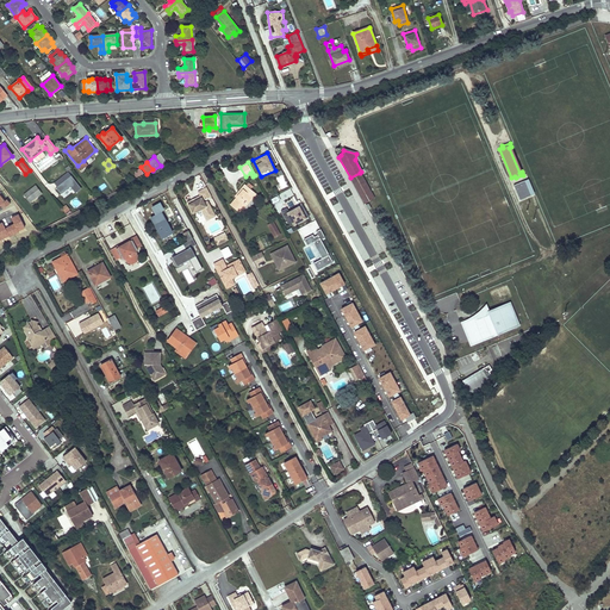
[(68,170),(54,182),(61,193),(70,186),(76,193),(82,188),(68,170)]
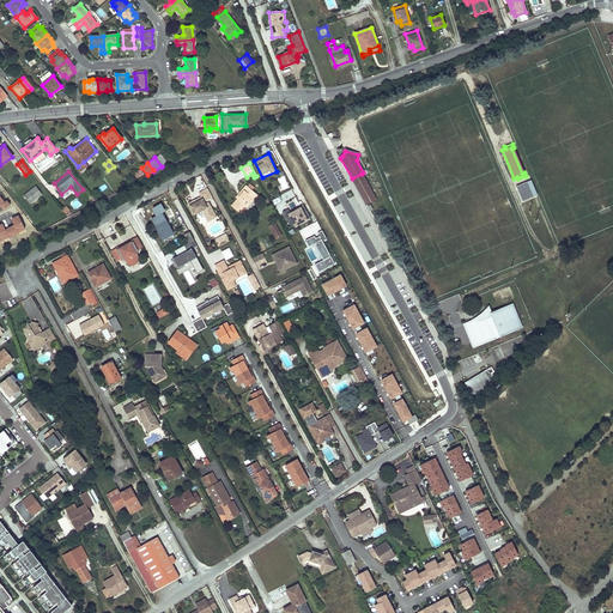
[(364,178),(354,183),(366,205),(375,200),(364,178)]
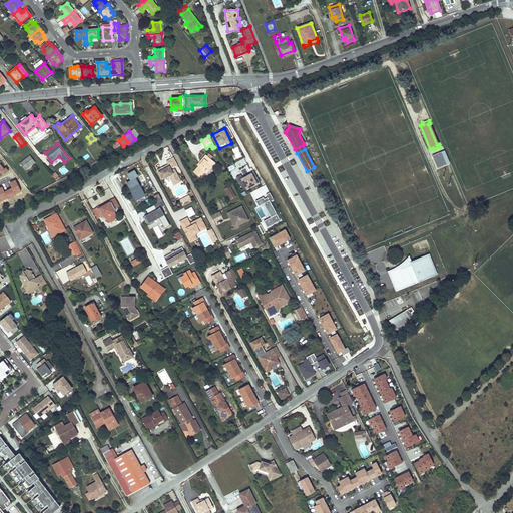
[(437,167),(447,163),(442,151),(432,155),(437,167)]
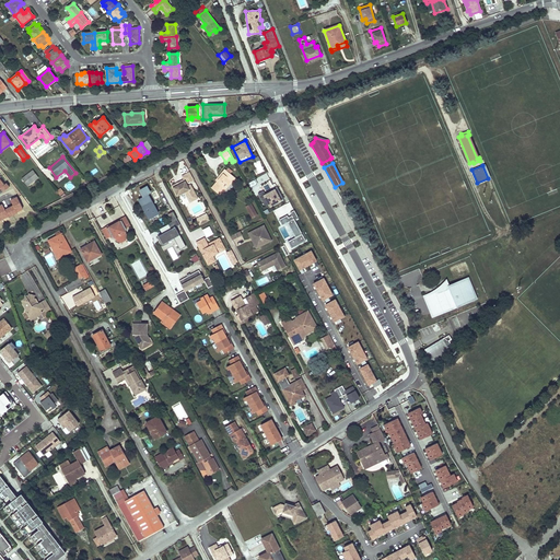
[(225,168),(224,168),(222,172),(223,173),(212,187),(220,195),(223,190),(226,194),(235,183),(237,179),(230,173),(232,170),(228,166),(225,168)]
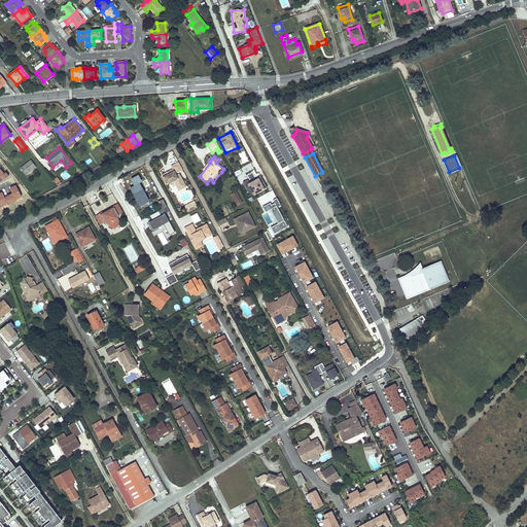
[(30,161),(21,168),(25,175),(35,167),(30,161)]
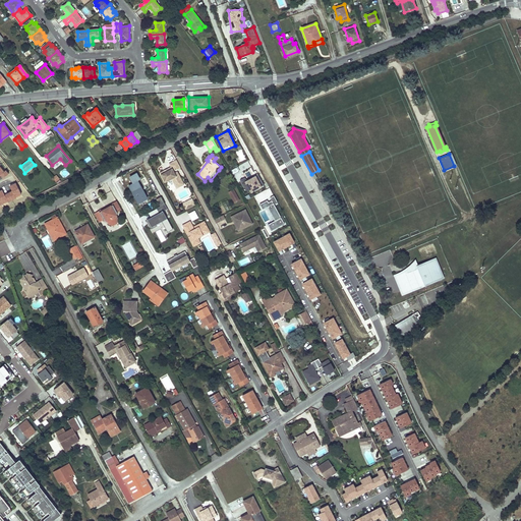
[(174,170),(181,166),(177,159),(170,163),(171,166),(172,168),(161,173),(165,181),(172,178),(173,177),(177,183),(182,180),(178,171),(175,172),(174,170)]
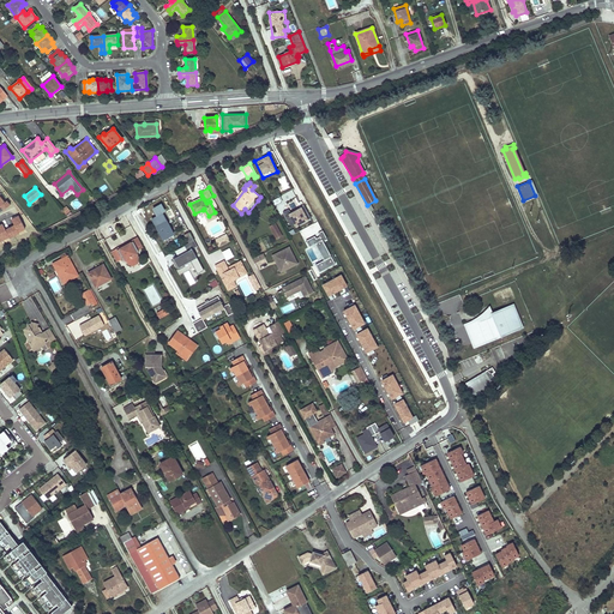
[(284,223),(284,200),(290,200),(294,198),(299,206),(301,206),(293,190),(287,192),(284,192),(277,197),(277,200),(280,204),(280,208),(281,210),(281,217),(284,223)]
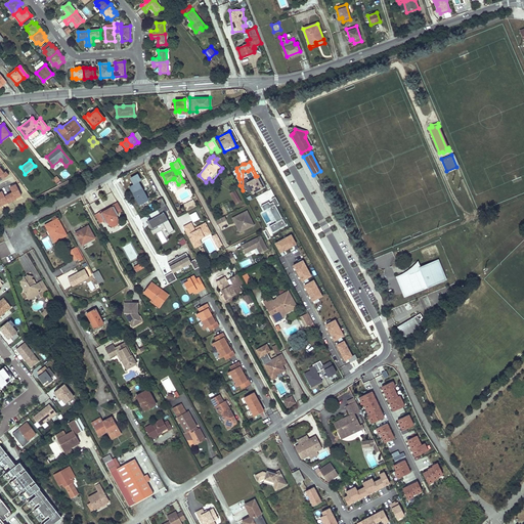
[(272,232),(287,226),(276,206),(278,205),(271,189),(267,190),(259,175),(242,183),(250,200),(256,197),(263,211),(266,209),(272,221),(267,224),(272,232)]
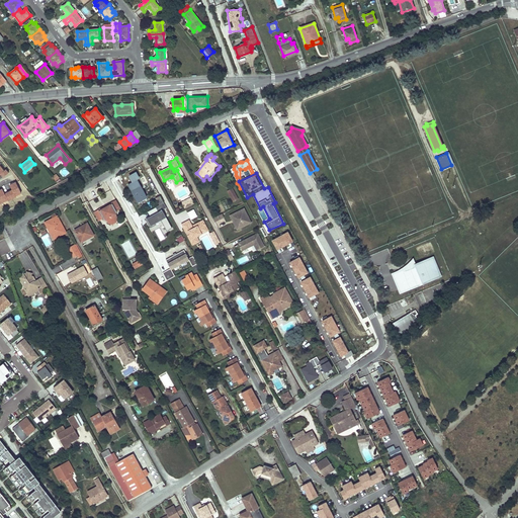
[(172,176),(171,177),(176,185),(183,182),(181,179),(176,182),(172,176)]
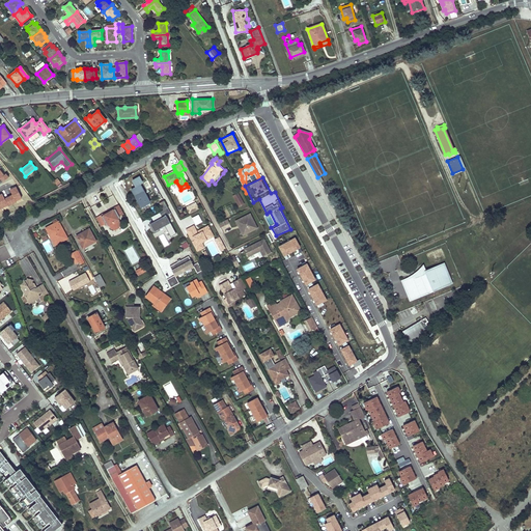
[(140,185),(132,189),(141,206),(149,202),(140,185)]
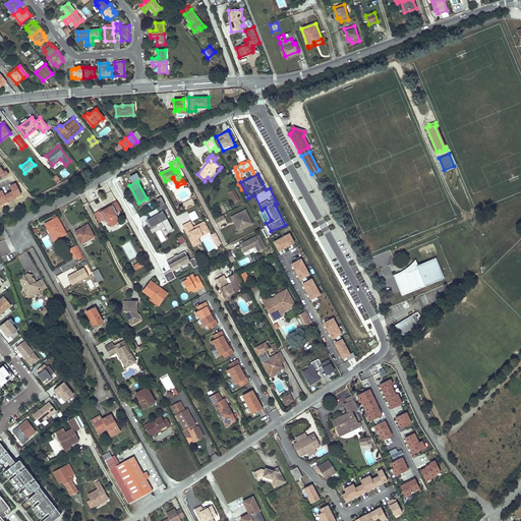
[(240,200),(234,189),(229,192),(235,204),(240,200)]
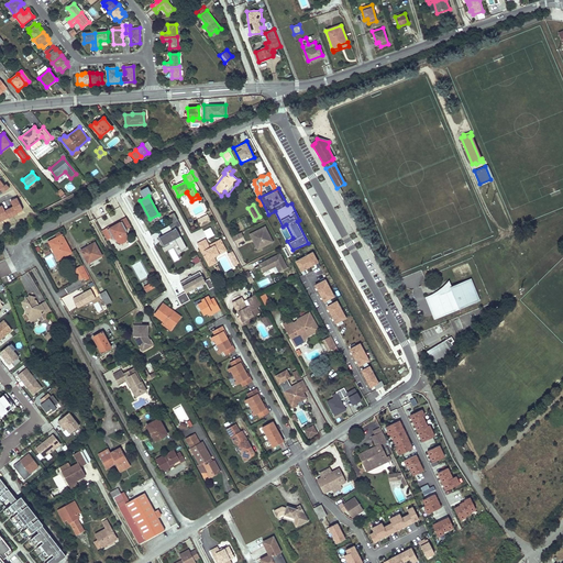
[(174,212),(168,216),(173,222),(178,219),(174,212)]
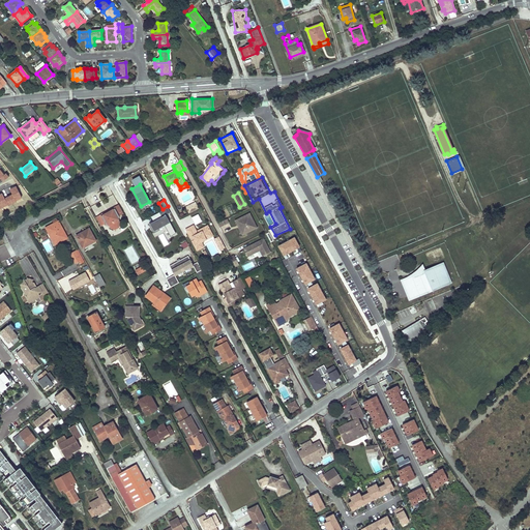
[(192,205),(190,203),(186,206),(189,211),(198,207),(196,203),(192,205)]
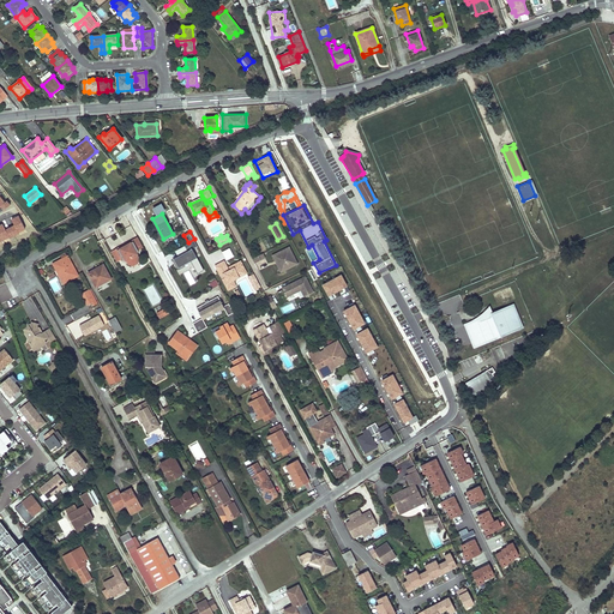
[(118,248),(110,252),(116,262),(122,258),(126,260),(128,264),(132,265),(138,262),(139,258),(138,254),(138,250),(144,246),(139,236),(133,240),(134,241),(119,250),(118,248)]
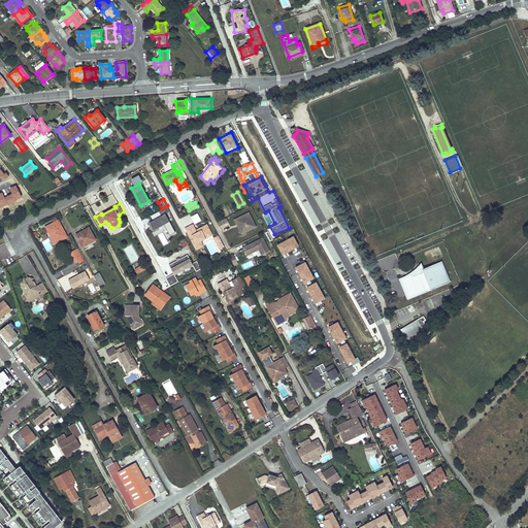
[(114,206),(101,213),(102,215),(116,207),(114,206)]
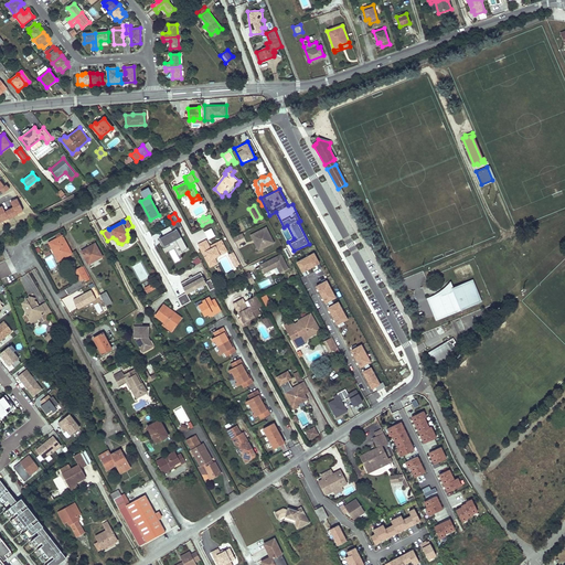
[(187,249),(177,228),(181,226),(179,222),(158,231),(161,236),(158,238),(162,247),(176,241),(181,253),(187,249)]
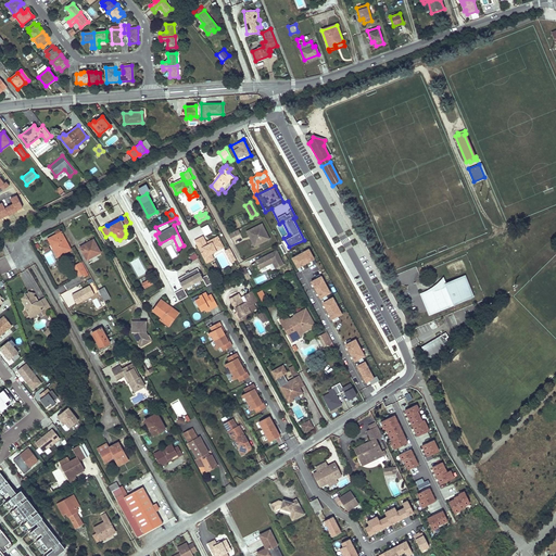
[(262,223),(248,230),(250,236),(252,236),(252,237),(251,238),(253,242),(261,239),(263,241),(270,238),(262,223)]
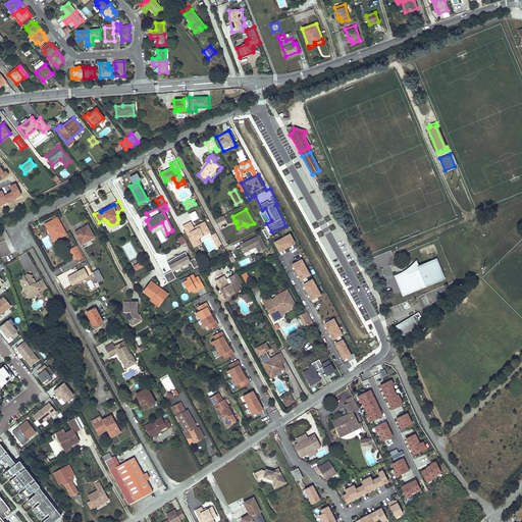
[(192,221),(199,218),(195,210),(189,214),(192,221)]
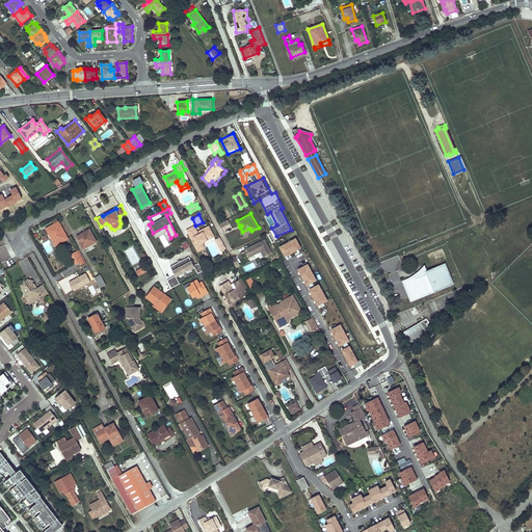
[(58,221),(45,229),(54,245),(67,238),(58,221)]
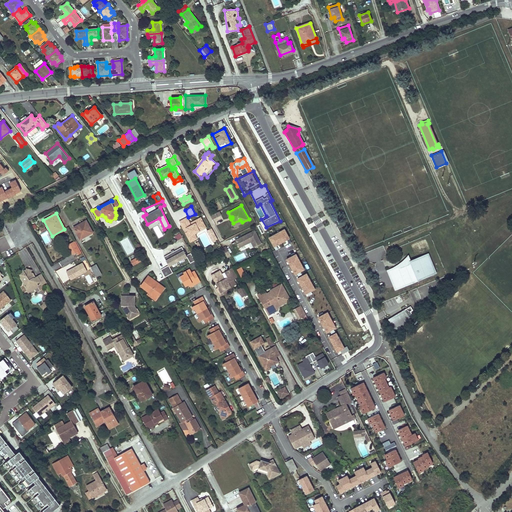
[(187,216),(180,220),(184,228),(187,227),(188,230),(186,232),(190,240),(197,237),(194,232),(199,230),(197,226),(204,223),(200,216),(194,219),(195,222),(193,223),(191,224),(187,216)]
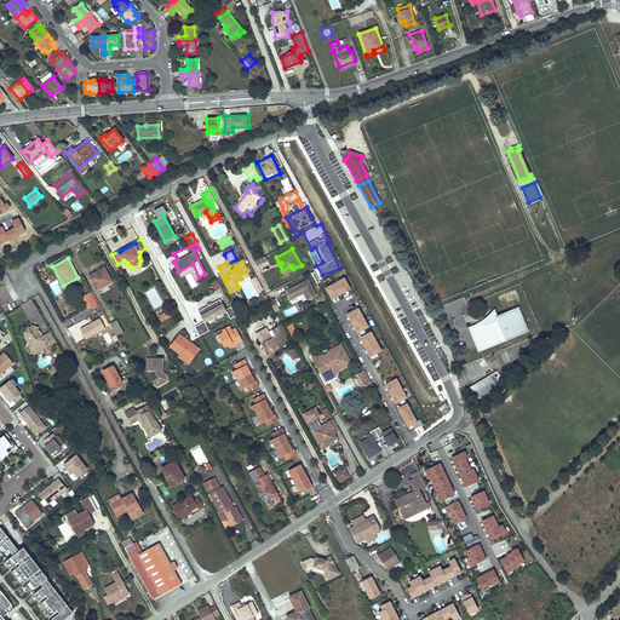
[(104,268),(89,276),(97,290),(112,281),(104,268)]
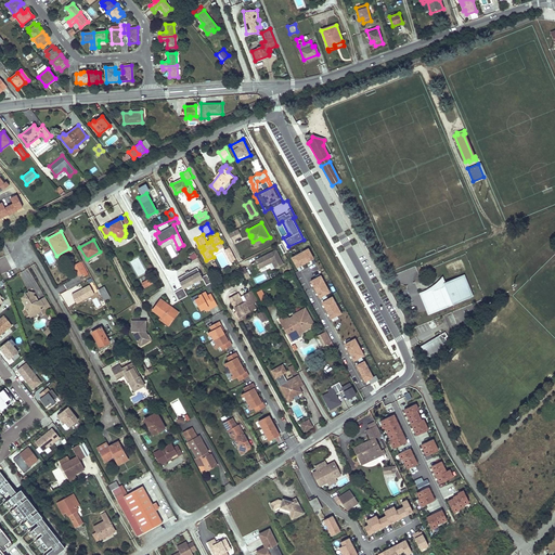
[(235,256),(230,245),(224,248),(231,260),(236,257),(235,256)]
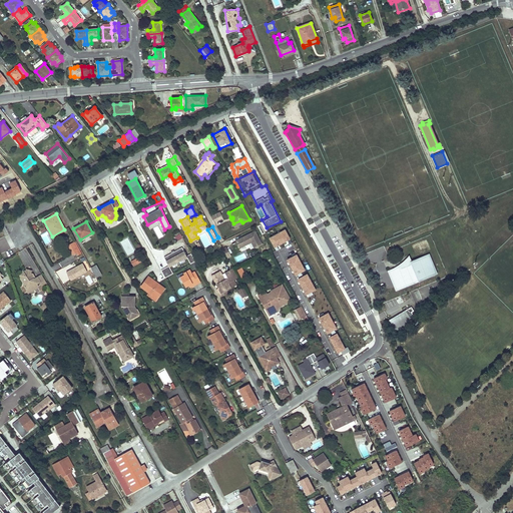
[(255,230),(242,237),(242,238),(236,241),(239,247),(251,242),(254,247),(262,243),(255,230)]
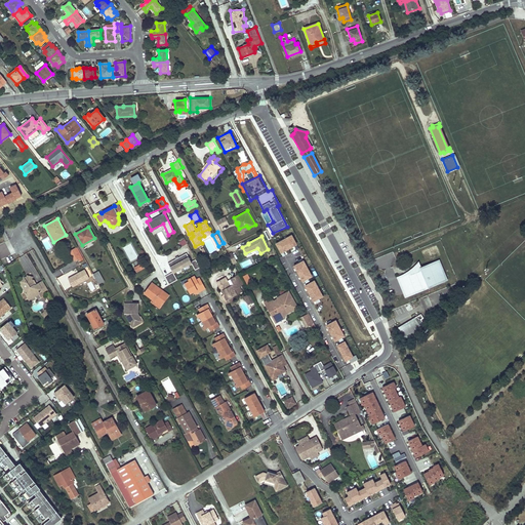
[(277,242),(281,251),(295,245),(291,236),(277,242)]
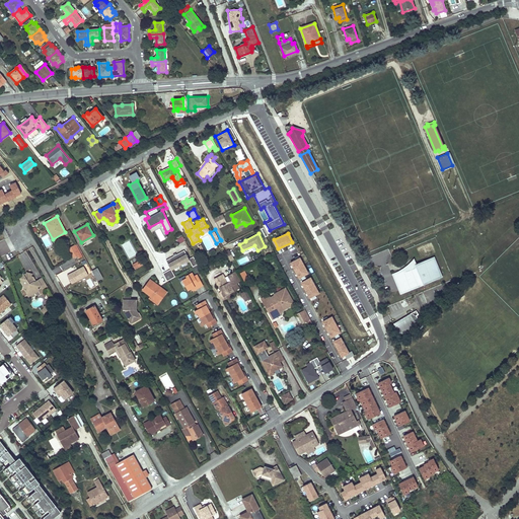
[(83,257),(76,244),(69,248),(69,249),(68,249),(73,260),(78,256),(79,260),(83,257)]
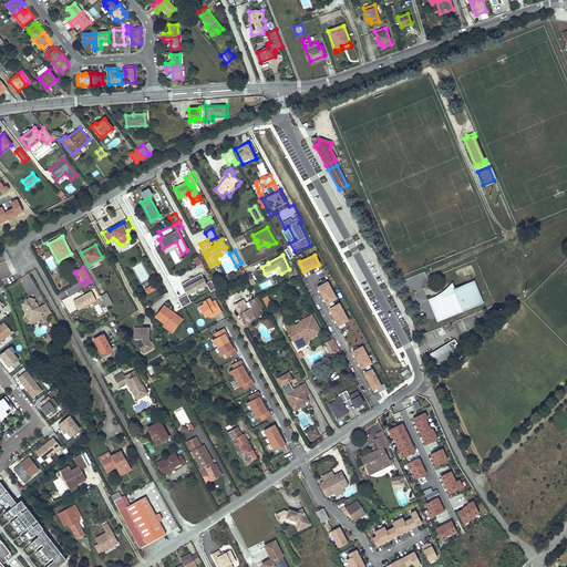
[(177,296),(182,305),(191,300),(188,296),(207,286),(209,289),(214,287),(209,278),(205,281),(202,274),(182,285),(185,291),(177,296)]
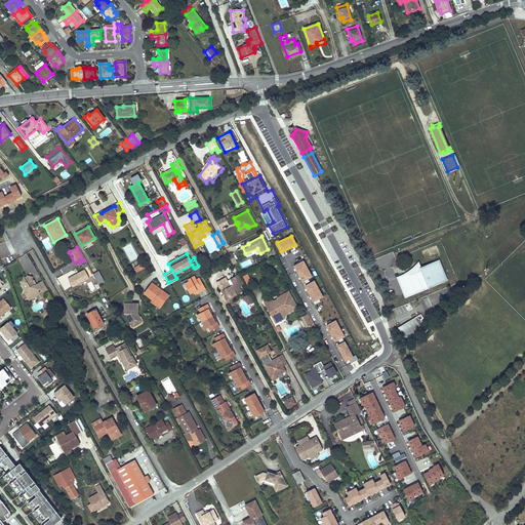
[(417,260),(402,273),(398,275),(398,277),(410,272),(410,274),(421,270),(420,268),(438,260),(437,259),(420,266),(417,260)]
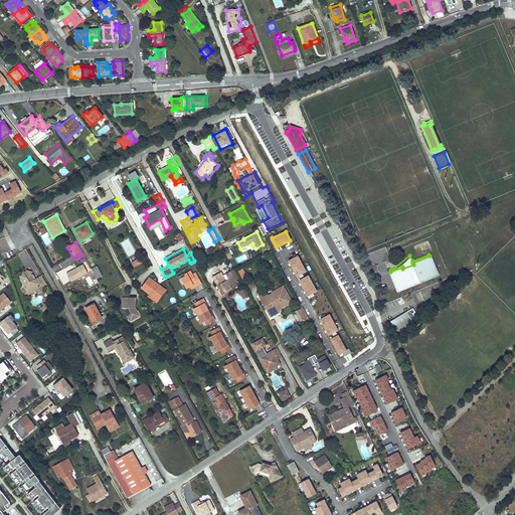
[(297,275),(305,272),(298,255),(291,259),(297,275)]
